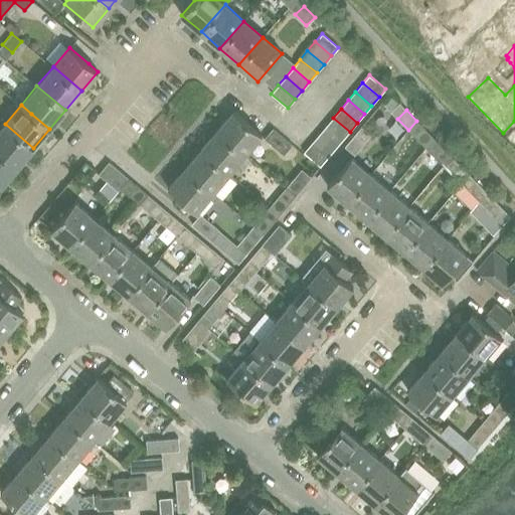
[(233,111),(217,130),(245,154),(262,135),(233,111)]
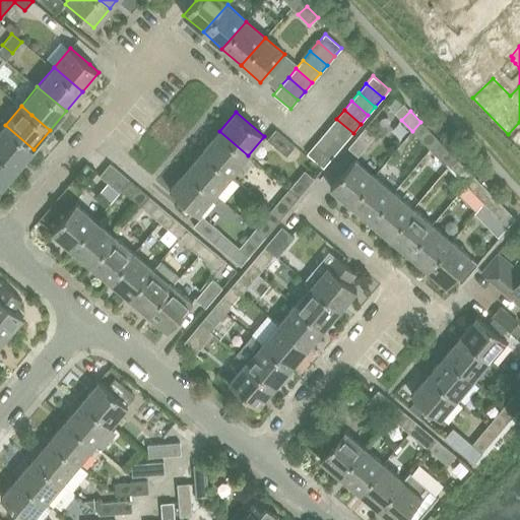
[(329,127),(346,141),(353,133),(336,119),(329,127)]
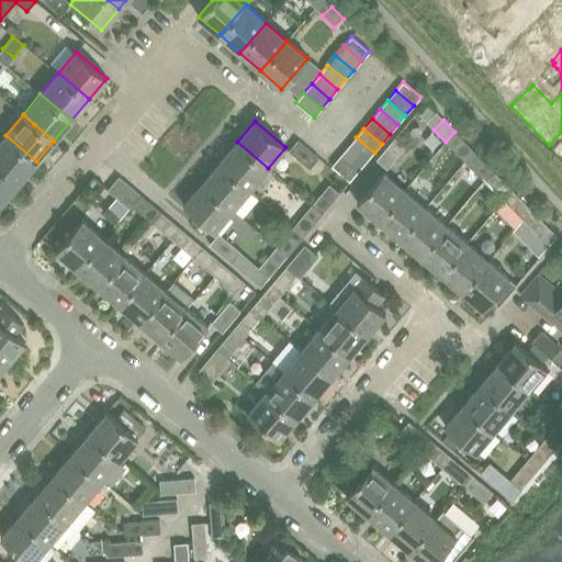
[(6,135),(0,141),(0,167),(18,183),(36,161),(6,135)]
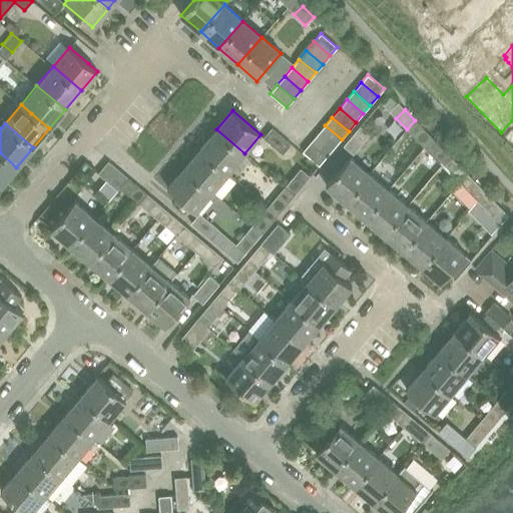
[(318,134),(334,148),(342,139),(325,125),(318,134)]
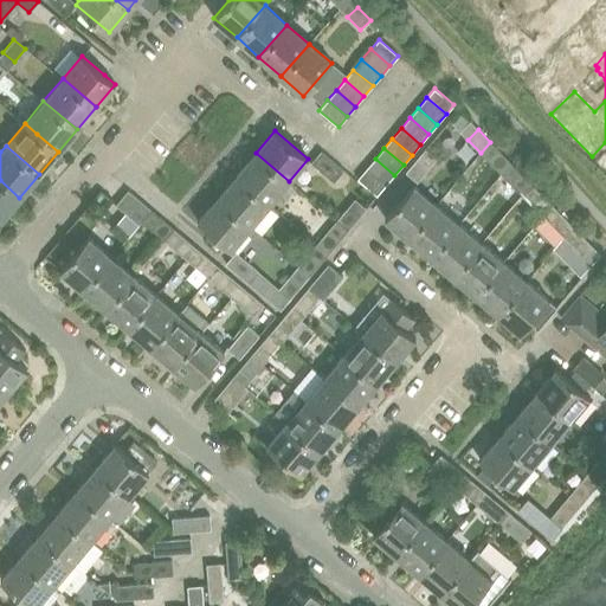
[(437,160),(425,149),(406,172),(418,182),(437,160)]
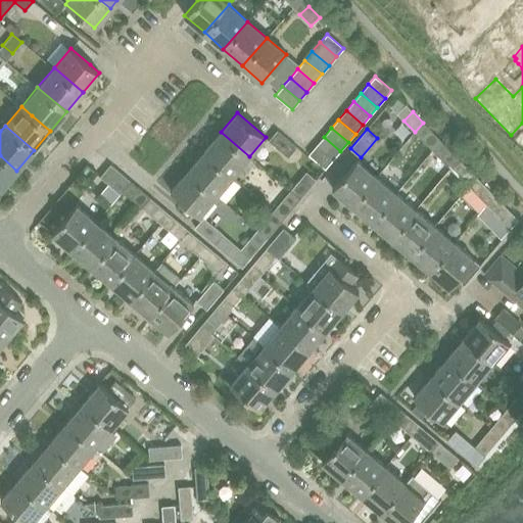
[(297,147),(277,130),(269,140),(289,156),(297,147)]
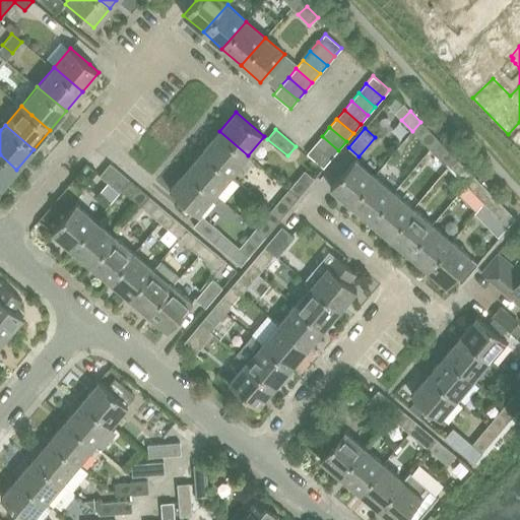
[(428,129),(418,137),(430,149),(439,140),(428,129)]
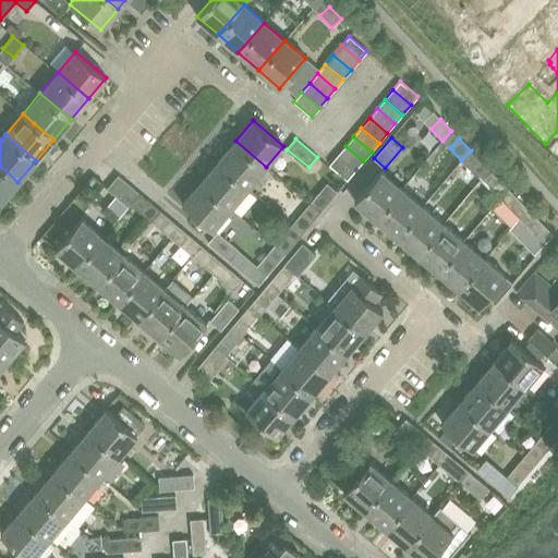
[(247,187),(266,167),(235,141),(217,161),(247,187)]
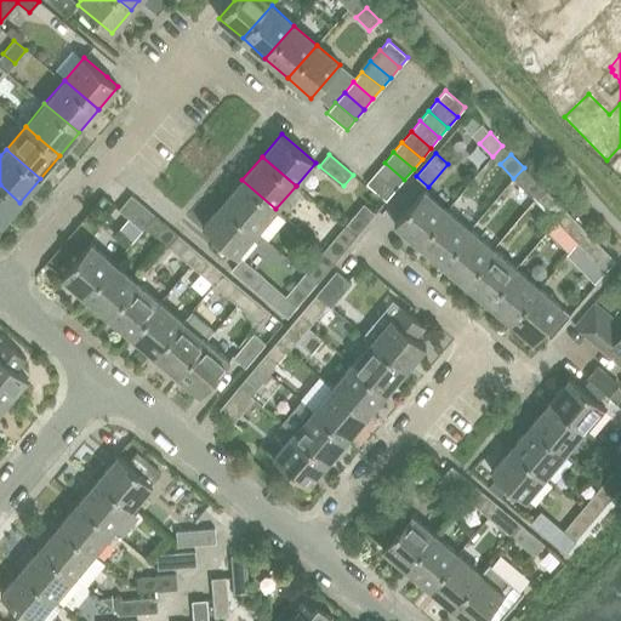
[(376,172),(396,189),(404,180),(385,163),(376,172)]
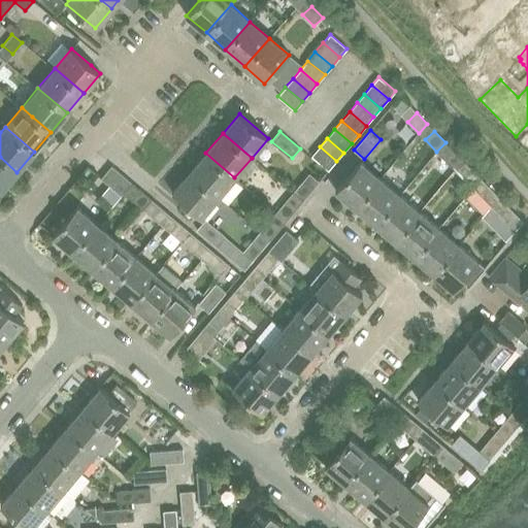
[(320,146),(311,156),(329,170),(336,161),(320,146)]
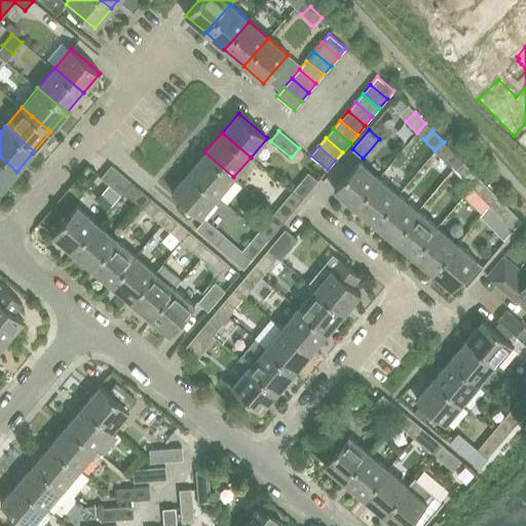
[(451,149),(442,158),(453,170),(462,160),(451,149)]
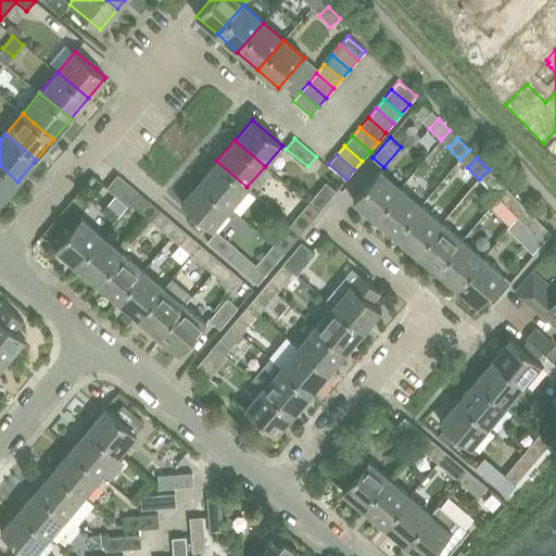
[(216,161),(199,181),(229,207),(247,187),(216,161)]
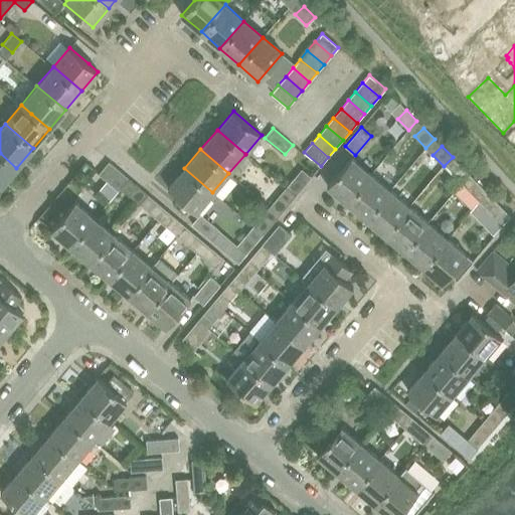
[(0,153),(0,186),(16,168),(0,153)]
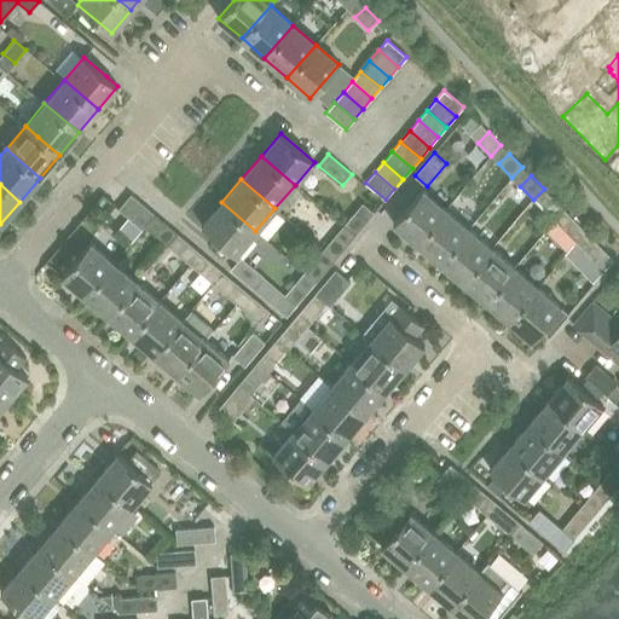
[(393,223),(416,243),(445,209),(422,189),(393,223)]
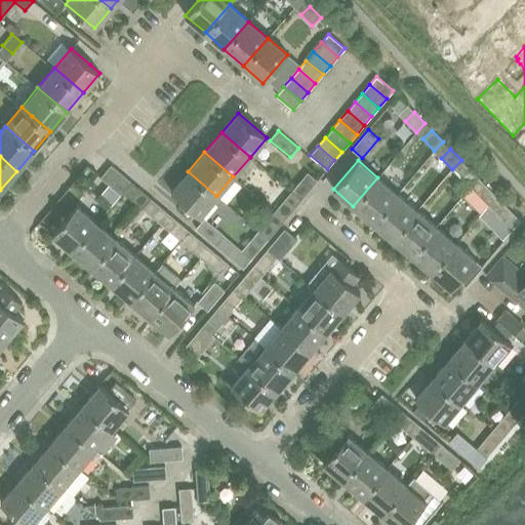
[(130,180),(111,164),(99,176),(120,194),(130,180)]
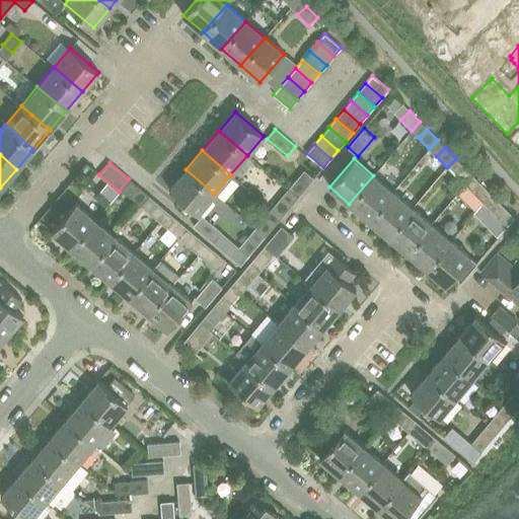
[(462,164),(453,173),(464,184),(473,175),(462,164)]
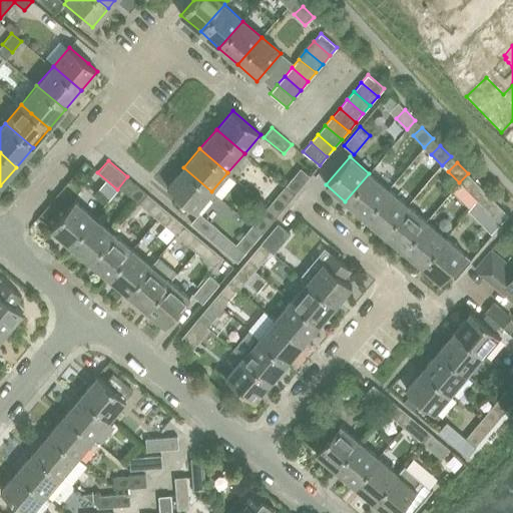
[(211,191),(183,167),(167,186),(195,210),(211,191)]
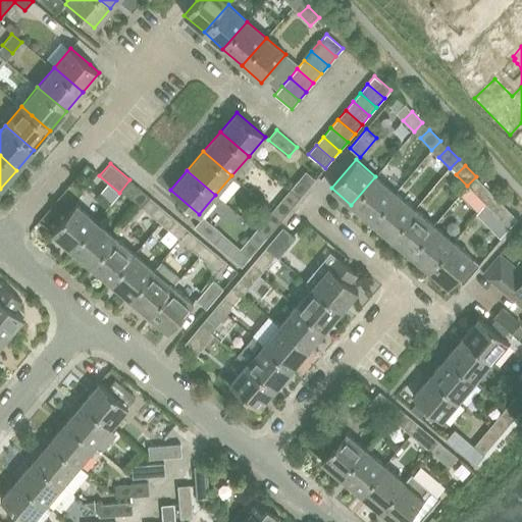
[(351,205),(370,220),(395,193),(375,176),(351,205)]
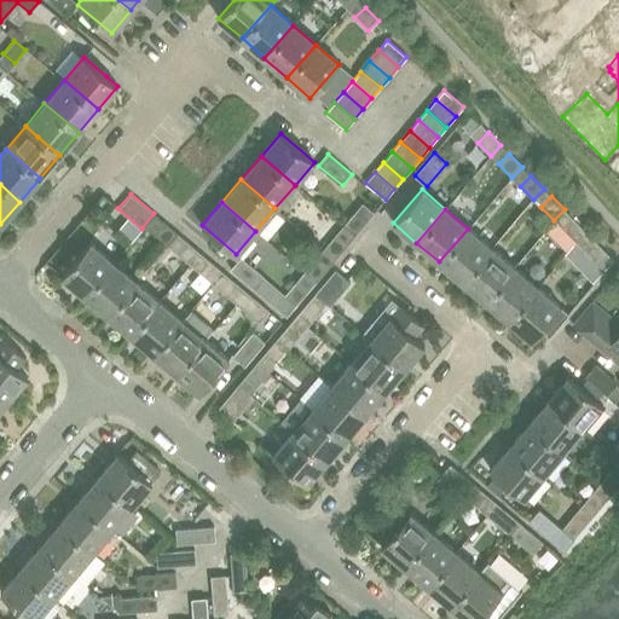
[(356,212),(343,226),(354,236),(366,221),(356,212)]
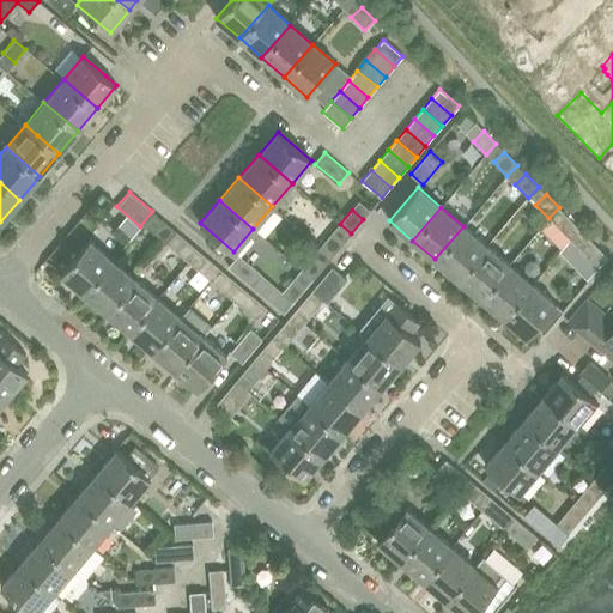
[(557,226),(569,240),(580,229),(566,216),(557,226)]
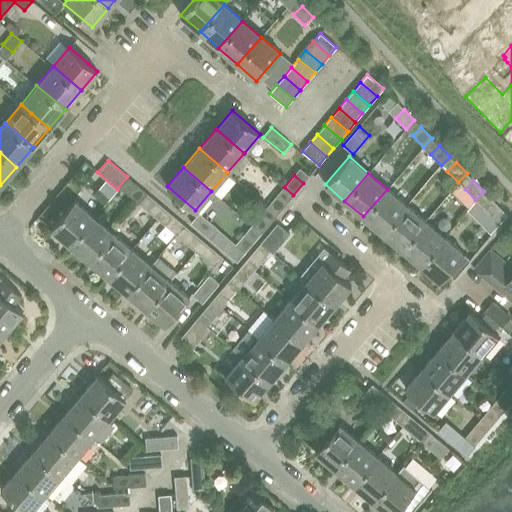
[(146,192),(135,182),(127,192),(138,202),(146,192)]
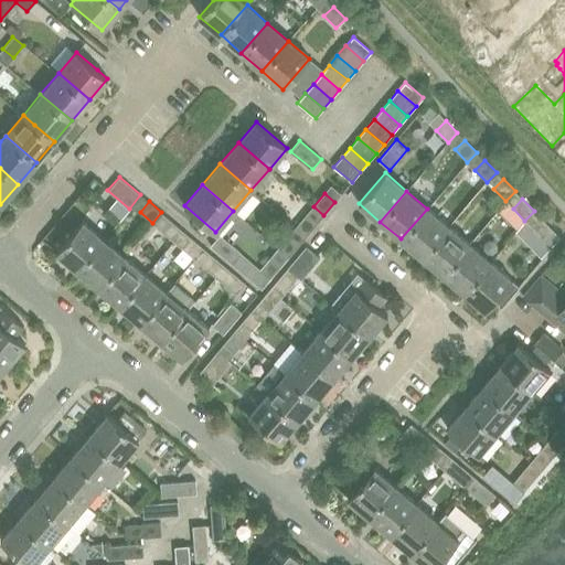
[(401,238),(423,257),(448,226),(427,209),(401,238)]
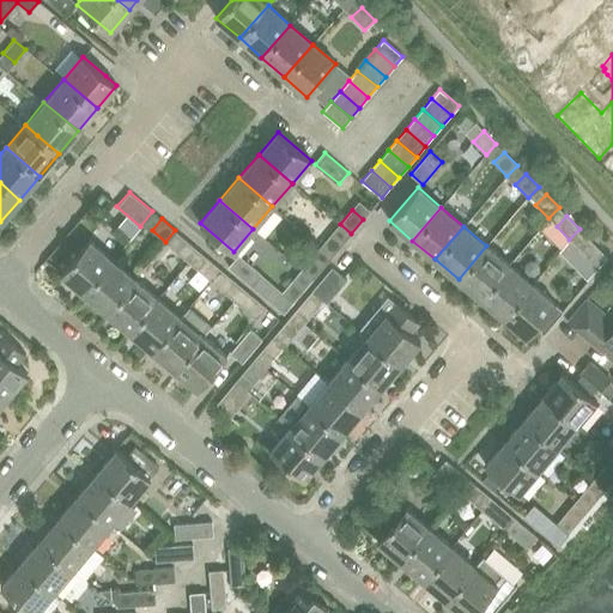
[(333,232),(320,246),(332,256),(344,242),(333,232)]
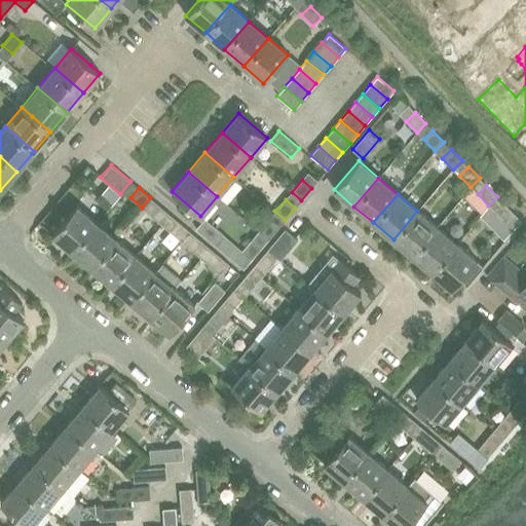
[(158,203),(150,214),(161,224),(170,214),(158,203)]
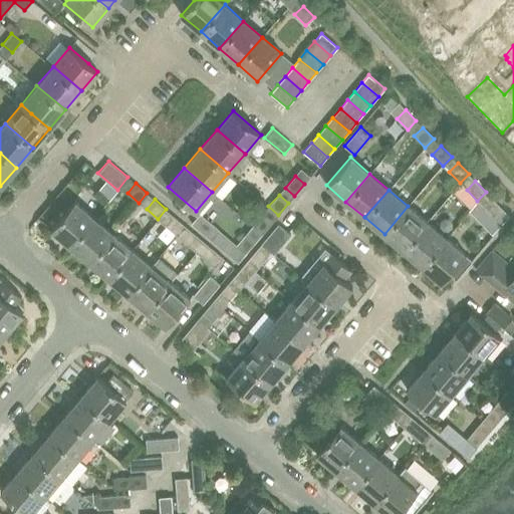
[(503,210),(493,199),(484,208),(494,219),(503,210)]
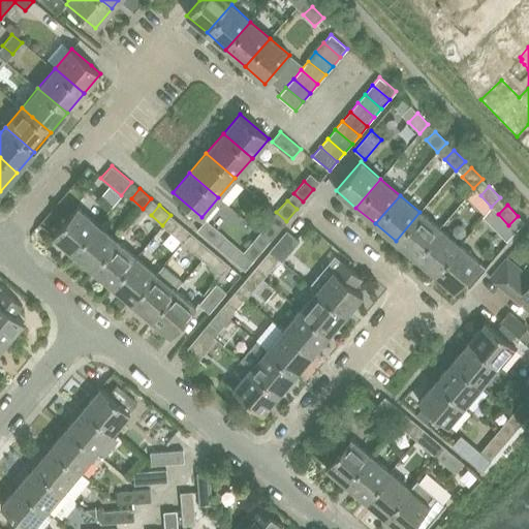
[(72,251),(97,222),(78,206),(53,235),(72,251)]
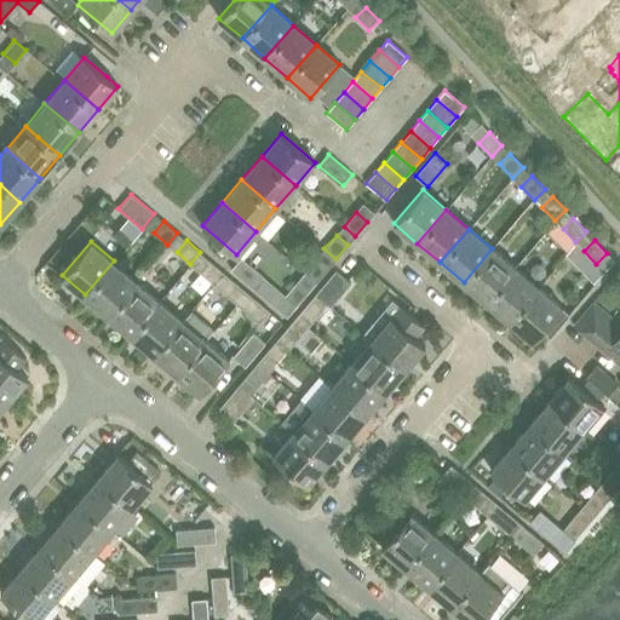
[(515,268),(492,248),(464,282),(487,302),(515,268)]
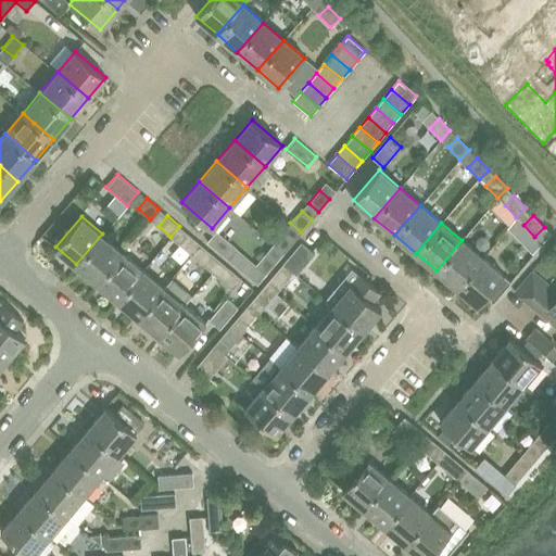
[(237,248),(216,229),(207,240),(228,258),(237,248)]
